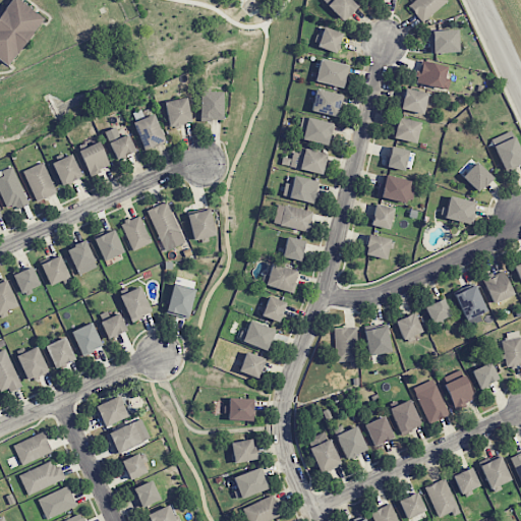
[(44,18),(20,0),(9,0),(0,12),(0,60),(6,65),(44,18)]
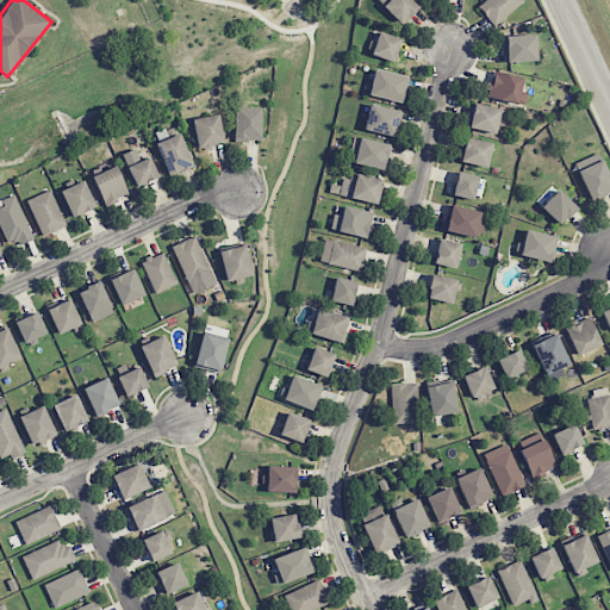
[(386,0),(381,5),(400,25),(418,8),(410,0),(386,0)]
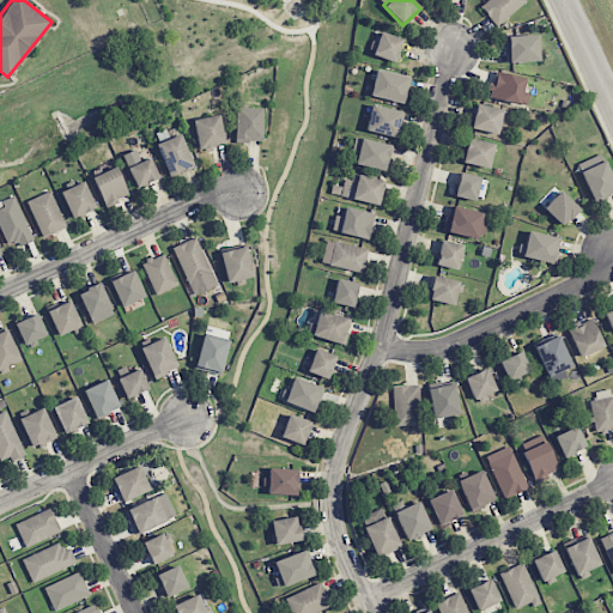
[(493,25),(527,4),(525,0),(485,0),(480,4),(493,25)]
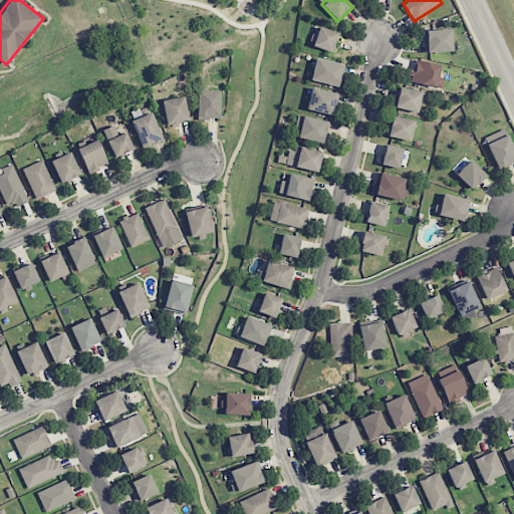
[(312,46),(331,52),(337,33),(318,26),(312,46)]
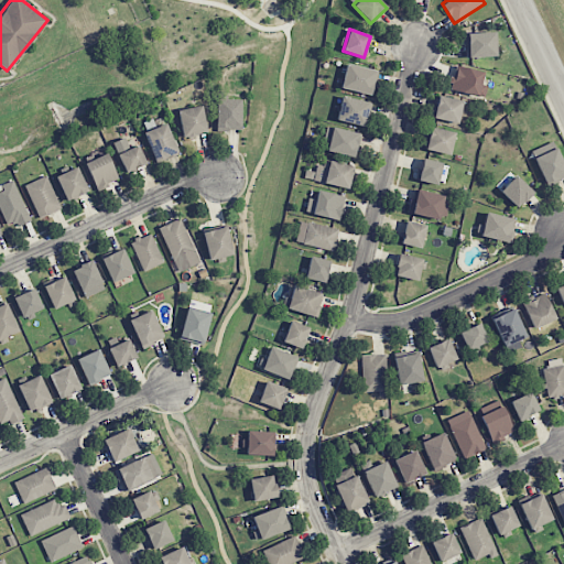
[(495,32),(467,33),(468,57),(496,57),(495,32)]
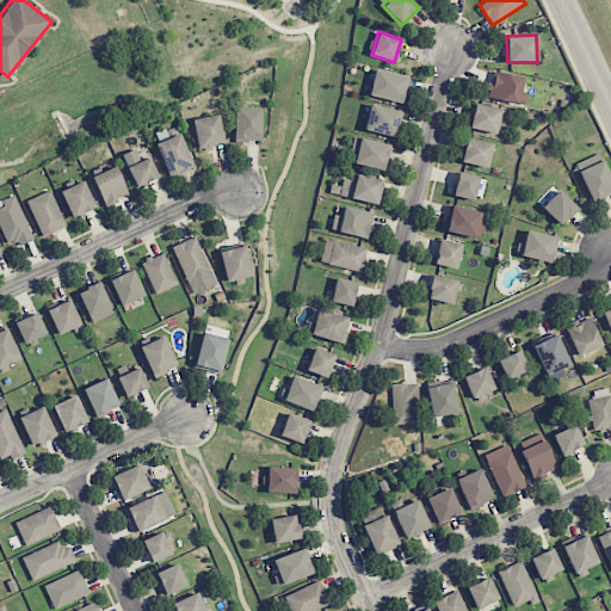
[(401,103),(408,76),(376,68),(369,94),(401,103)]
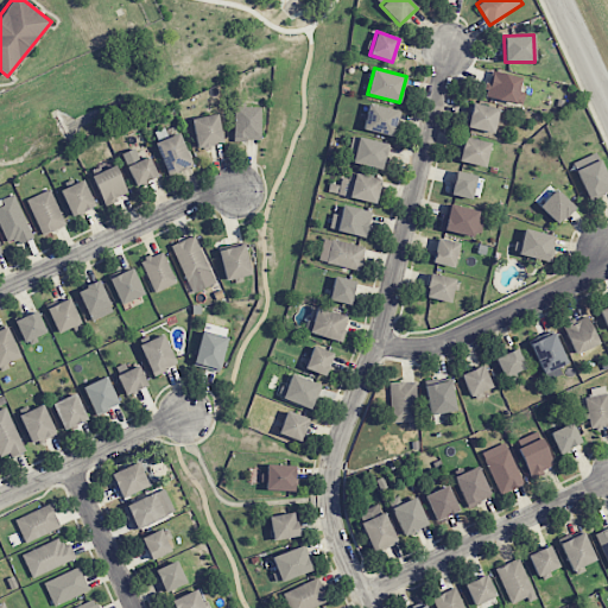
[(486,97),(523,105),(525,93),(519,92),(521,77),(491,71),(486,97)]
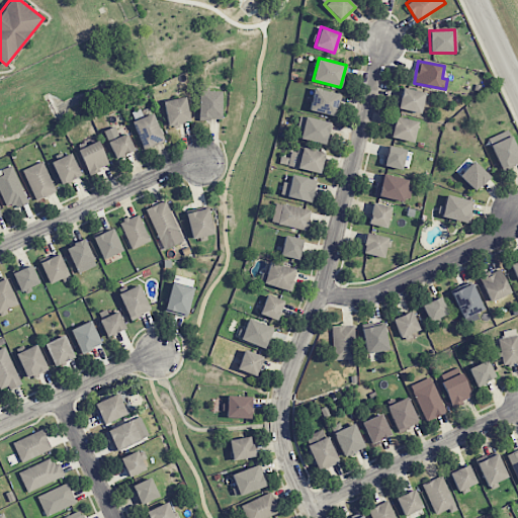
[(420,113),(426,93),(403,87),(398,107),(420,113)]
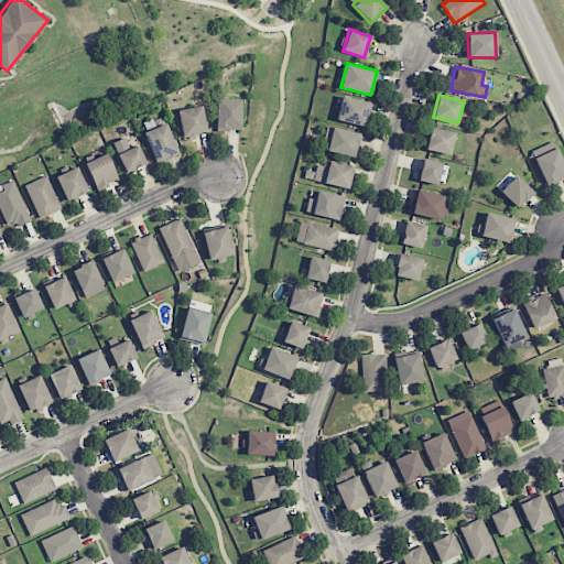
[(336,120),(365,126),(370,102),(342,96),(336,120)]
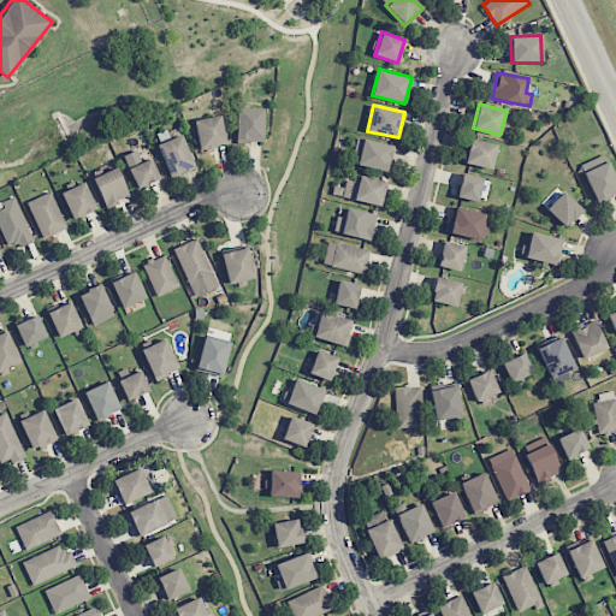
[(264,108),(237,108),(236,142),(262,142),(264,108)]
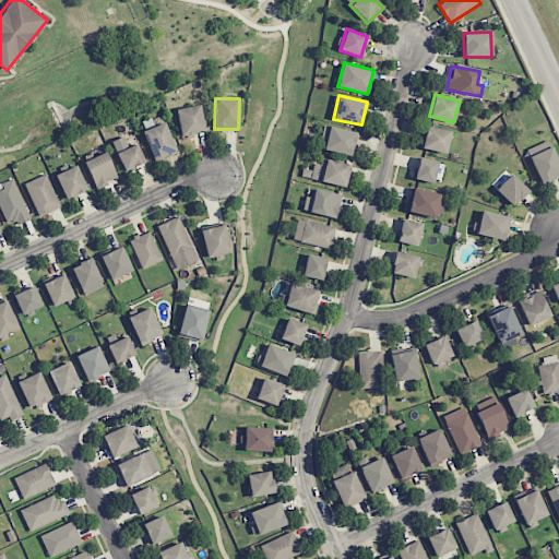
[(176,109),(182,137),(206,131),(200,104),(176,109)]
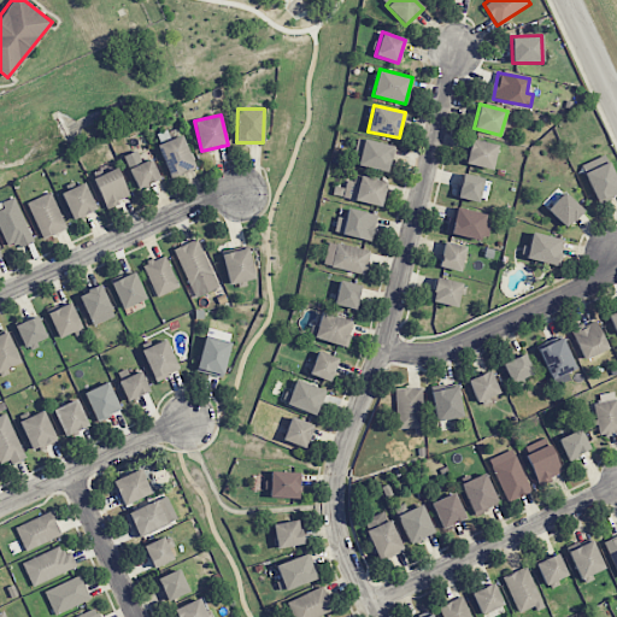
[(193,170),(184,136),(158,142),(168,176),(193,170)]
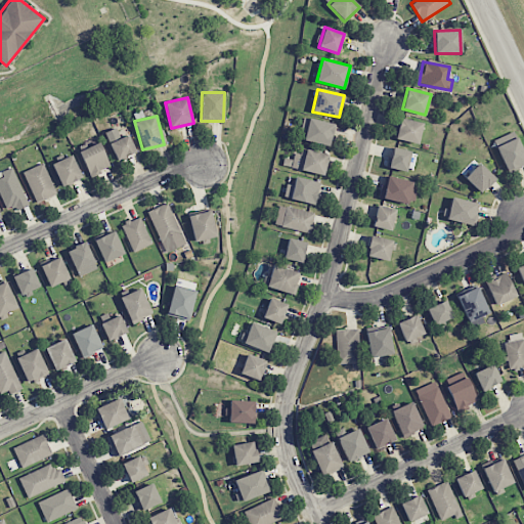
[(299,139),(330,145),(334,124),(303,118),(299,139)]
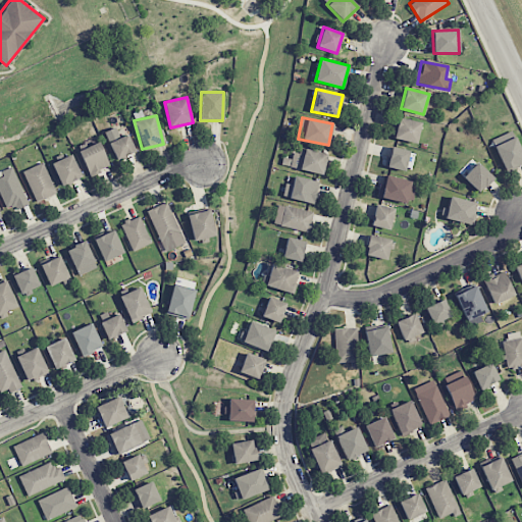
[(421,121),(398,117),(394,139),(417,144),(421,121)]
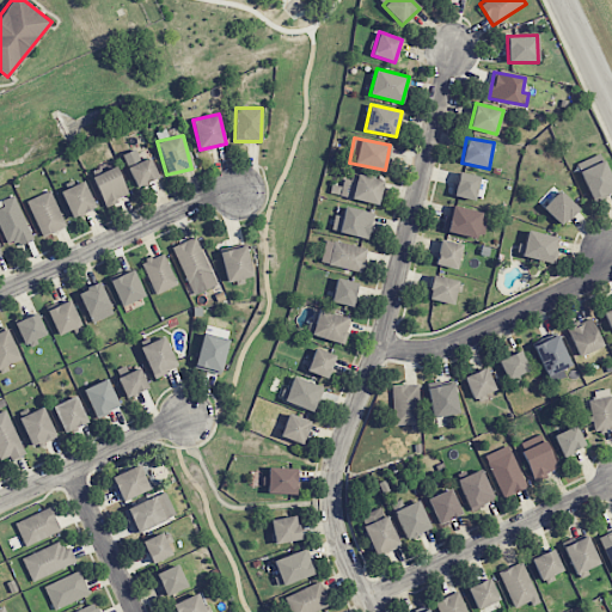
[(128,169),(136,188),(159,177),(151,158),(128,169)]
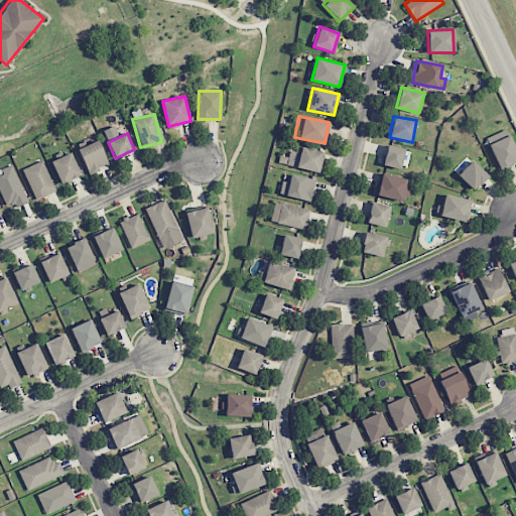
[(499,168),(515,161),(515,151),(509,135),(488,144),(499,168)]
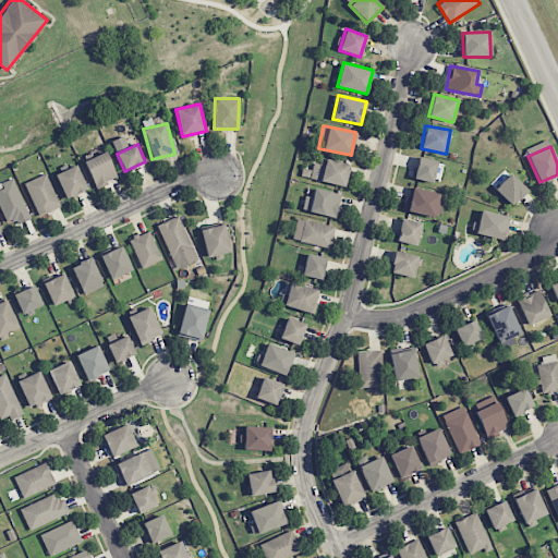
[(118,177),(106,152),(84,161),(96,186),(118,177)]
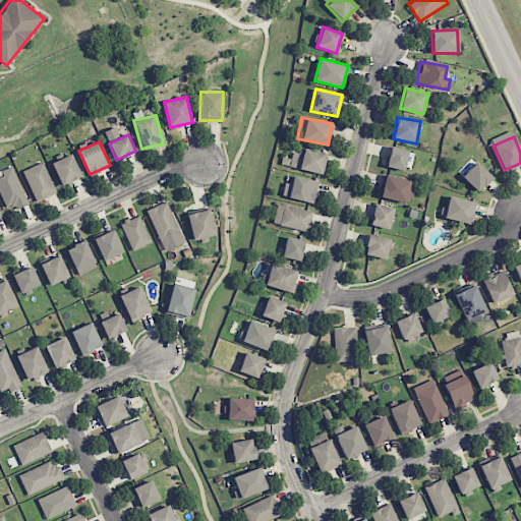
[(289,166),(321,175),(327,155),(294,147),(289,166)]
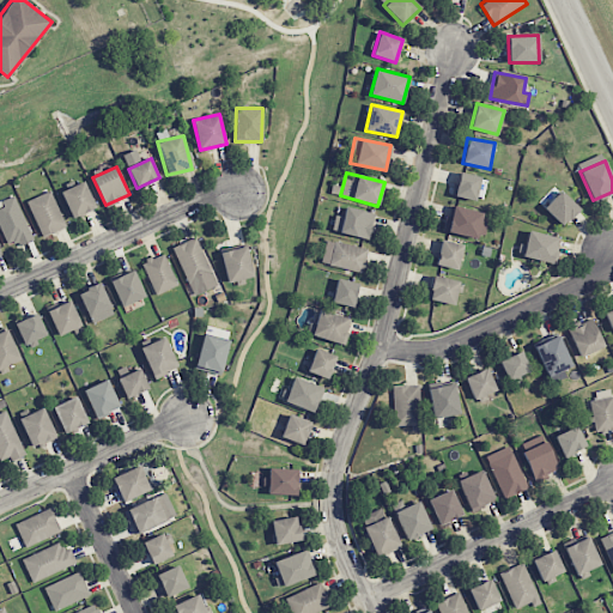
[(475,201),(481,177),(460,173),(454,195),(475,201)]
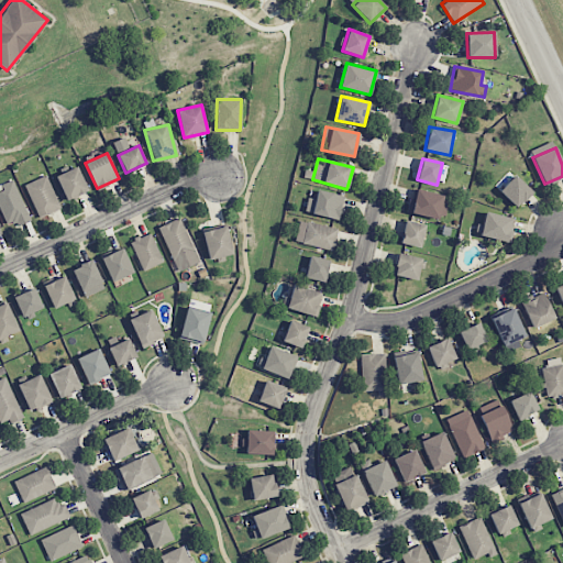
[(66,200),(88,190),(77,166),(55,176),(66,200)]
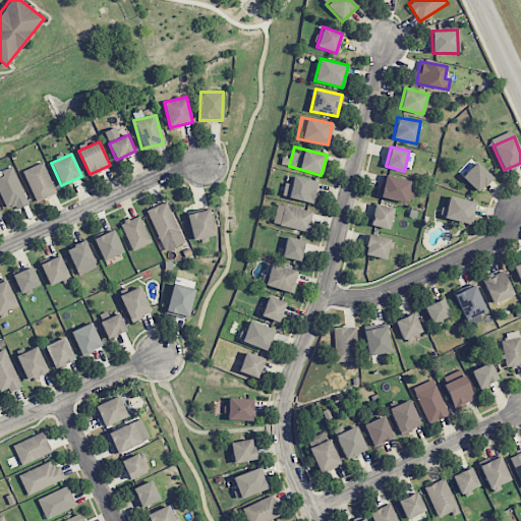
[(36,201),(56,193),(44,162),(23,171),(36,201)]
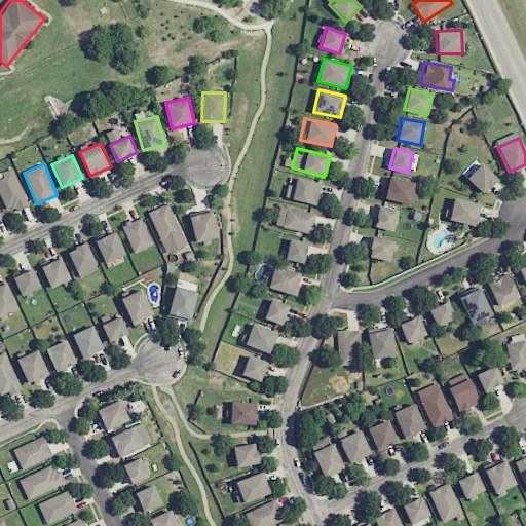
[(465,179),(483,194),(497,179),(481,163),(465,179)]
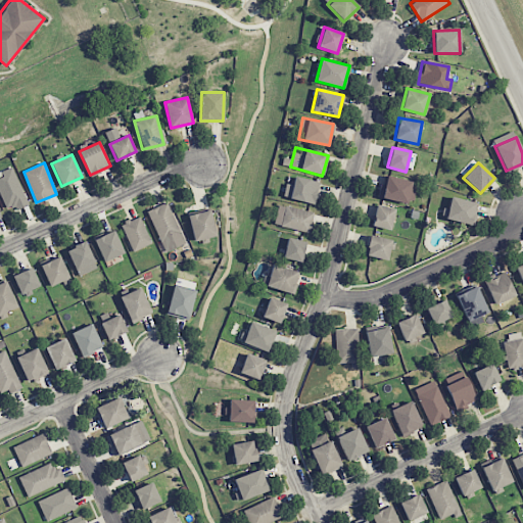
[(2,178),(0,178),(0,194),(4,208),(13,205),(14,210),(27,206),(14,165),(0,171),(2,178)]
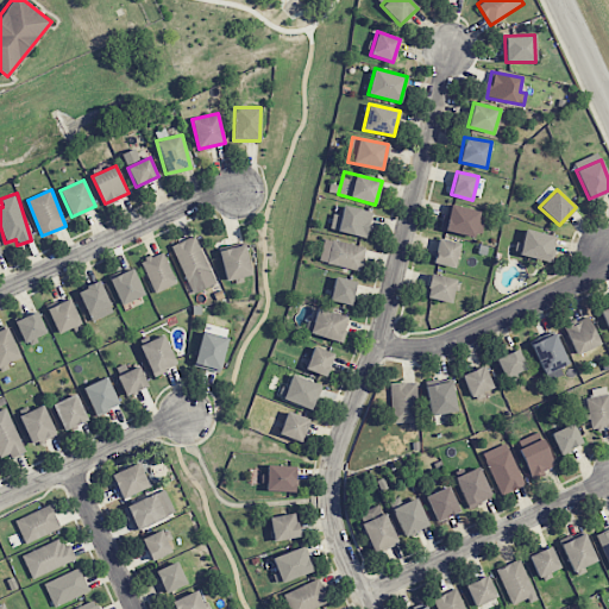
[(366,238),(374,212),(343,205),(340,215),(333,213),(330,228),(366,238)]
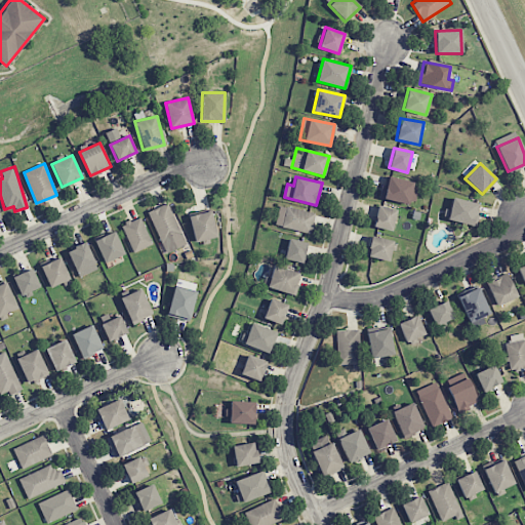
[(414,206),(419,186),(387,176),(380,197),(414,206)]
